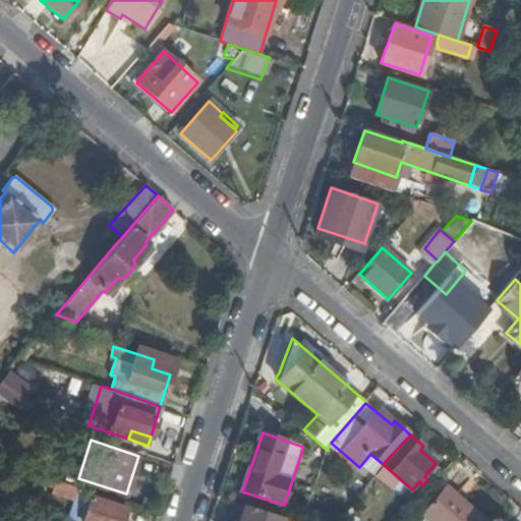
[(122,520),(129,503),(103,495),(43,474),(40,483),(54,488),(53,493),(74,498),(69,517),(80,520),(122,520)]
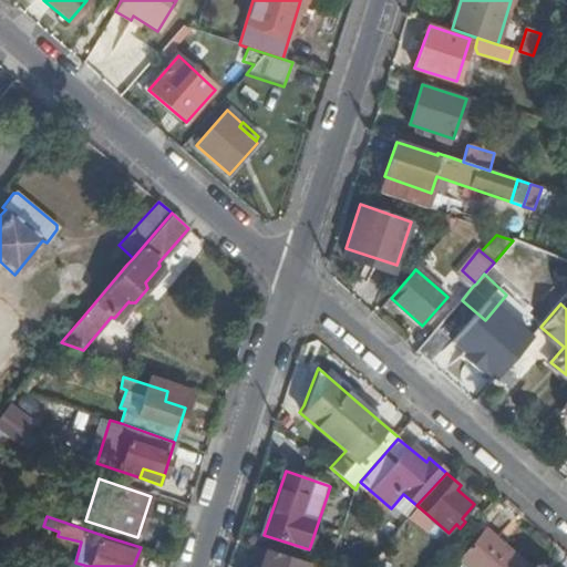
[(457,560),(464,566),(527,566),(512,553),(484,529),(457,560)]
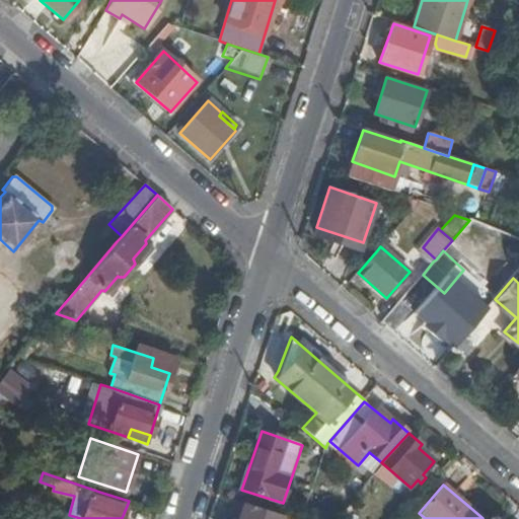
[(280,518),(282,515),(236,500),(230,517),(235,518),(280,518)]
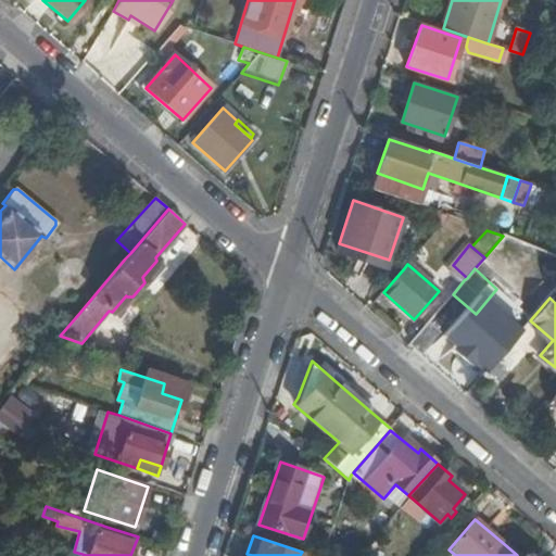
[(331,541),(326,555),(362,555),(363,555),(331,541)]
